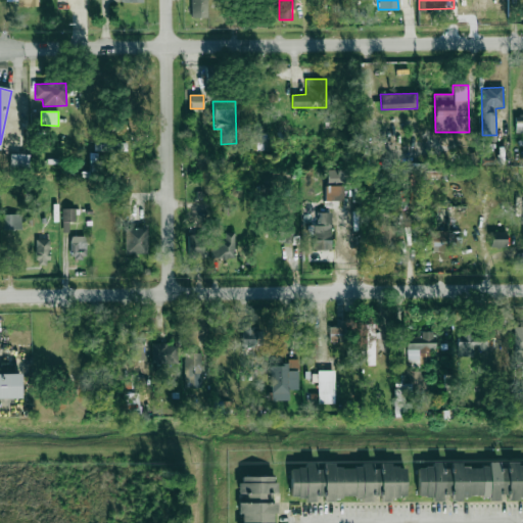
[(269,150),(270,133),(250,133),(250,150),(269,150)]
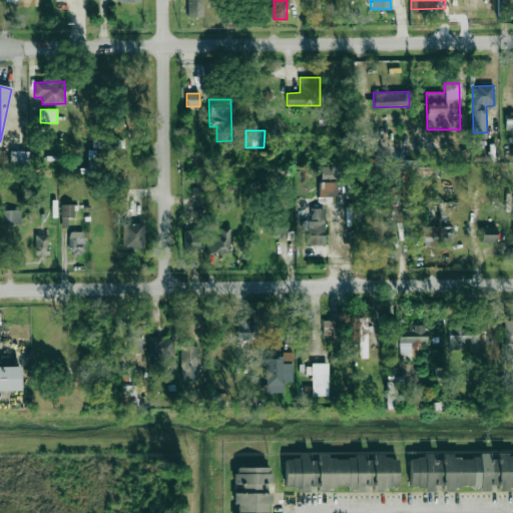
[(28,167),(28,151),(10,151),(10,166),(28,167)]
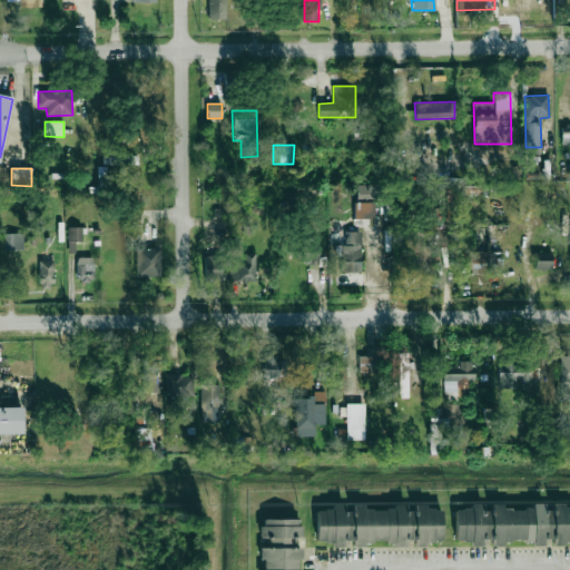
[(374,200),(374,185),(356,186),(356,200),(374,200)]
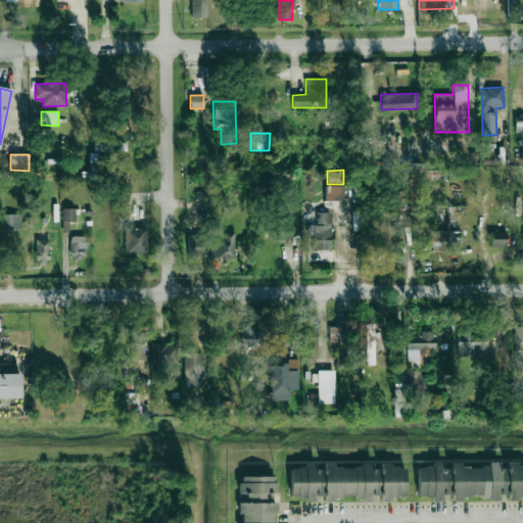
[(342,201),(342,185),(325,186),(325,201),(342,201)]
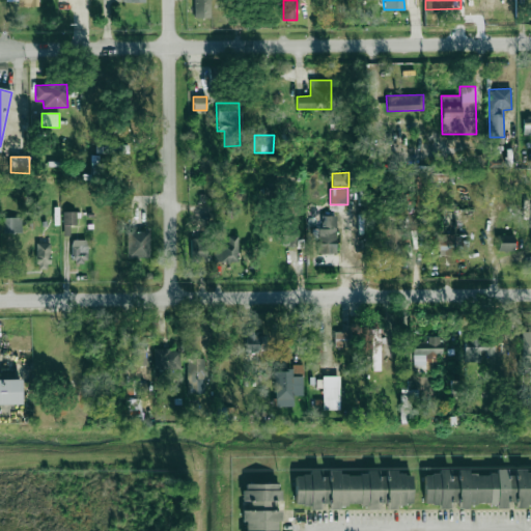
[(64,235),(71,235),(70,225),(76,225),(76,212),(63,212),(64,235)]
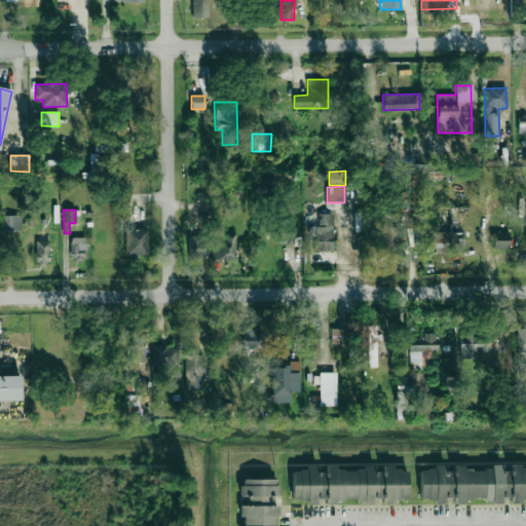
[(333,214),(318,214),(318,227),(313,227),(313,252),(333,252),(333,214)]
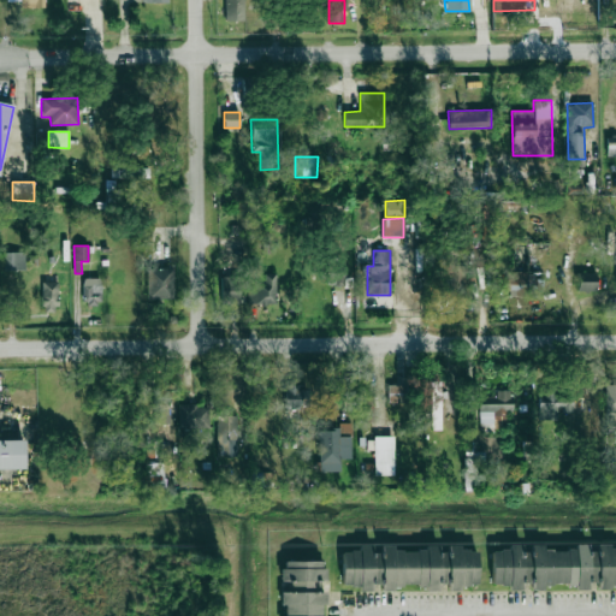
[(5,270),(25,270),(25,253),(5,253),(5,270)]
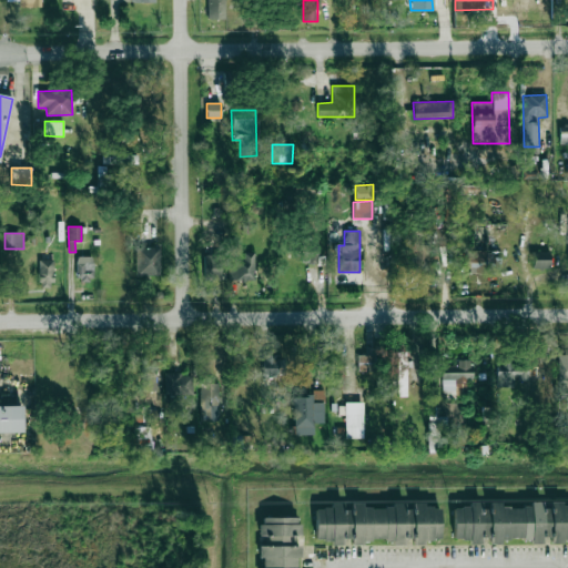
[(318,264),(318,245),(303,245),(303,264),(318,264)]
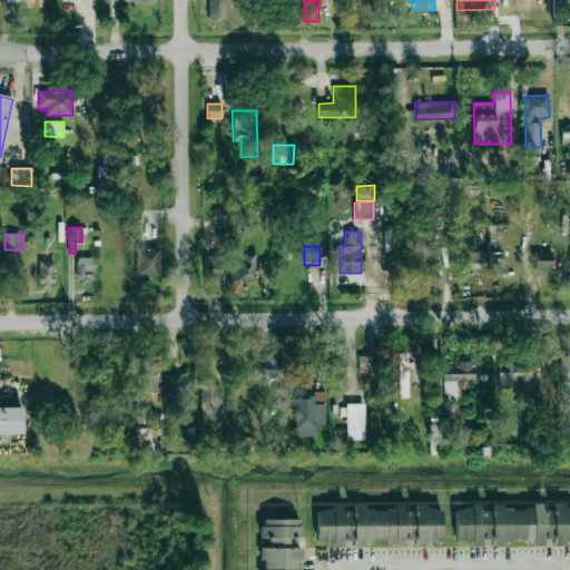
[(433,247),(413,247),(412,272),(432,272),(433,247)]
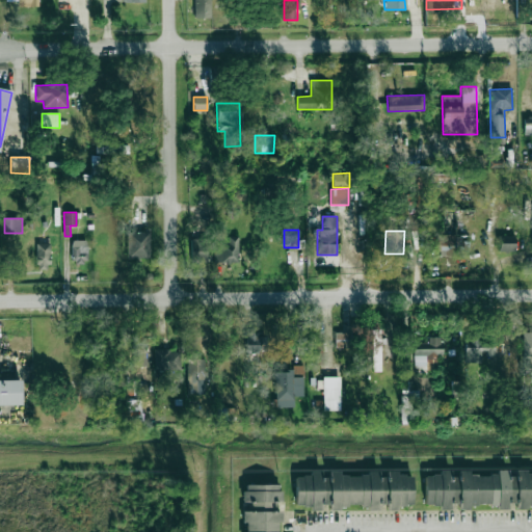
[(151,258),(150,232),(127,232),(127,258),(151,258)]
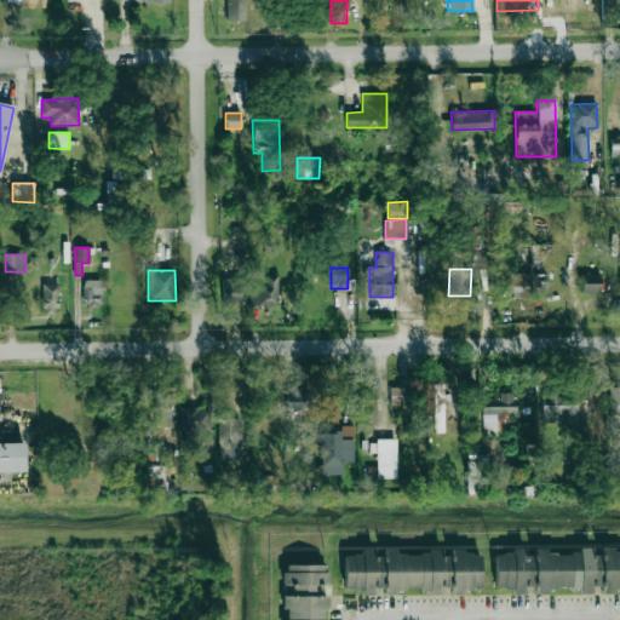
[(510,298),(545,299),(546,274),(510,274),(510,298)]
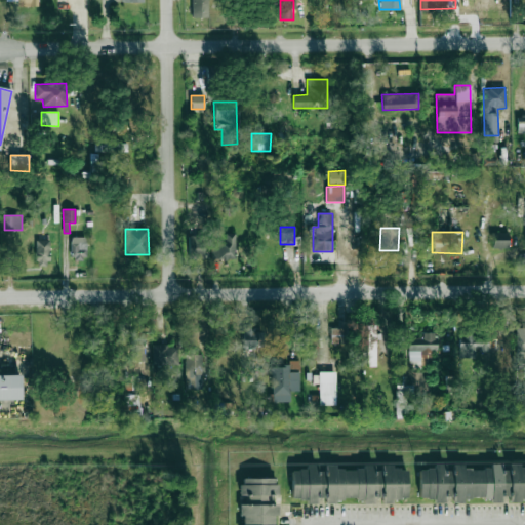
[(508,248),(508,232),(492,233),(492,248),(508,248)]
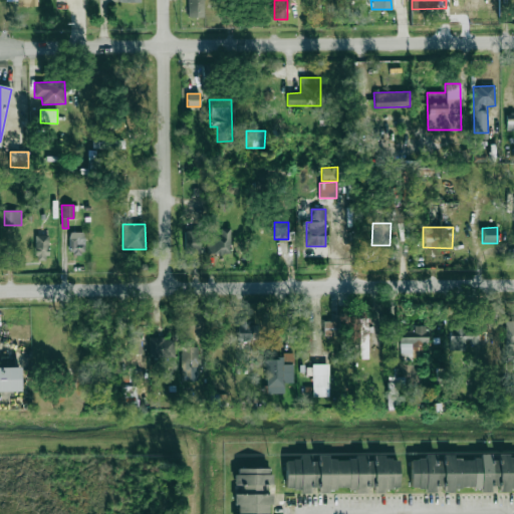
[(230,254),(231,229),(220,228),(220,232),(208,232),(207,254),(230,254)]
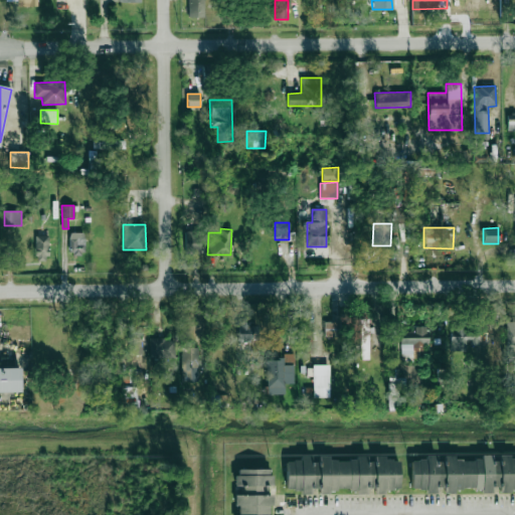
[(200,255),(201,230),(185,229),(184,254),(200,255)]
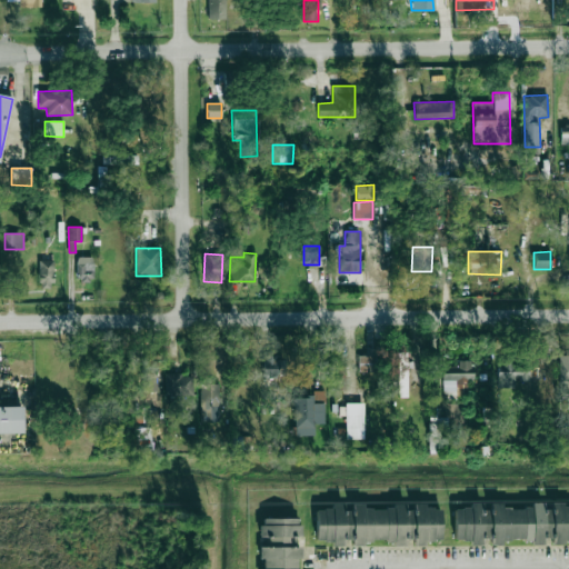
[(92,257),(77,258),(77,282),(92,282),(92,257)]
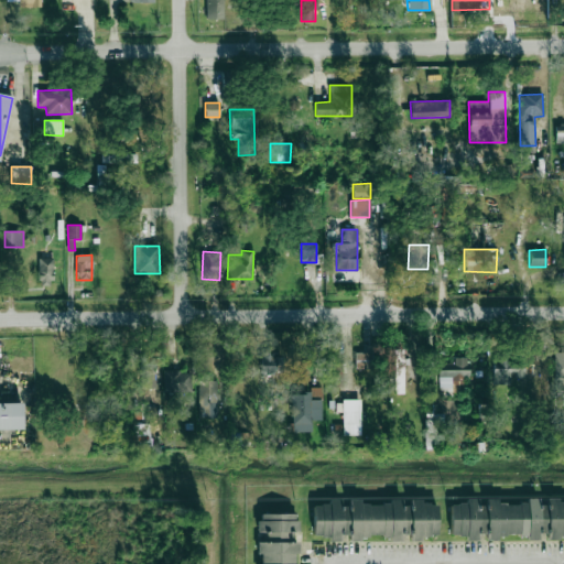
[(53,258),(39,258),(39,285),(52,286),(53,258)]
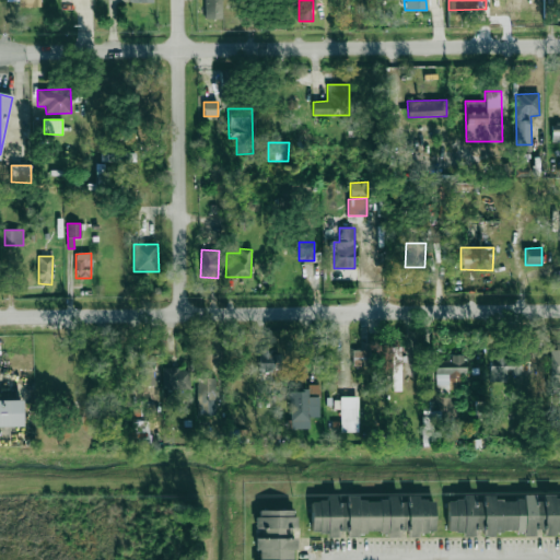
[(403,391),(401,356),(400,356),(400,347),(392,347),(392,391),(403,391)]
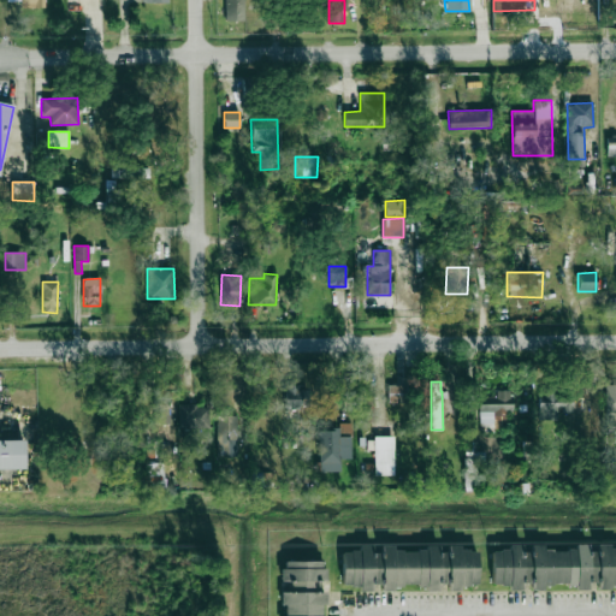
[(604,409),(615,409),(615,415),(615,414),(615,384),(605,384),(604,409)]
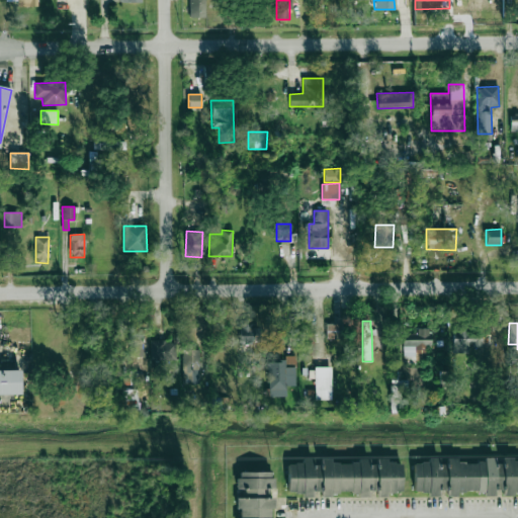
[(327,338),(340,338),(340,324),(326,324),(327,338)]
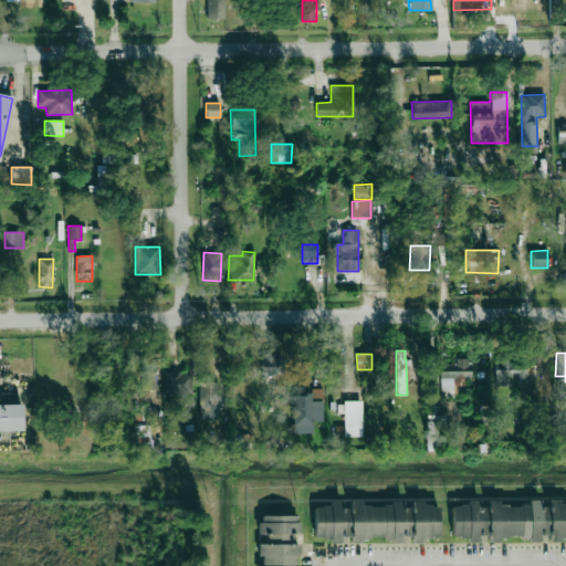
[(262,375),(281,376),(281,355),(262,355),(262,375)]
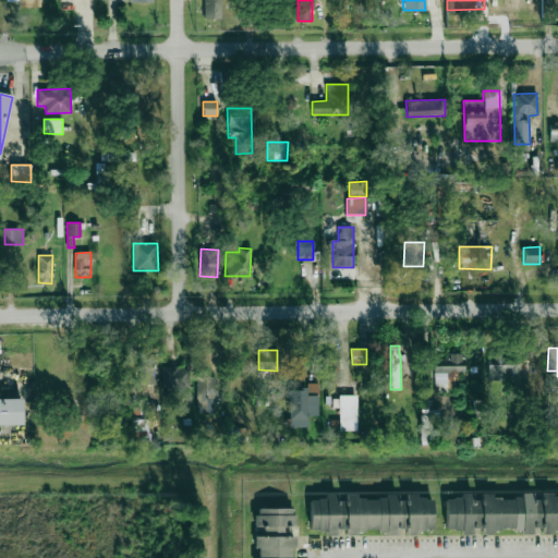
[(154,354),(138,354),(140,384),(154,384),(154,354)]
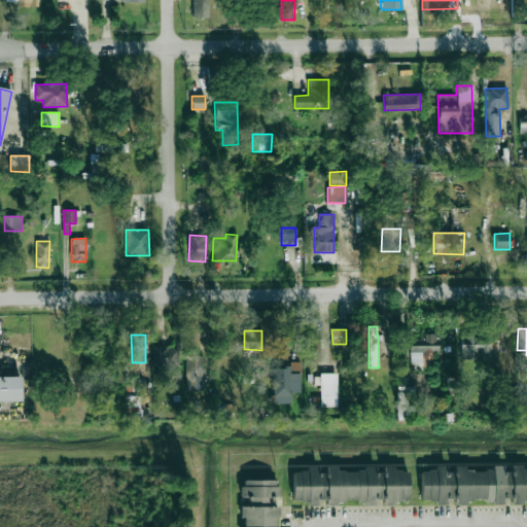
[(410,366),(435,367),(436,335),(423,335),(423,340),(410,340),(410,366)]
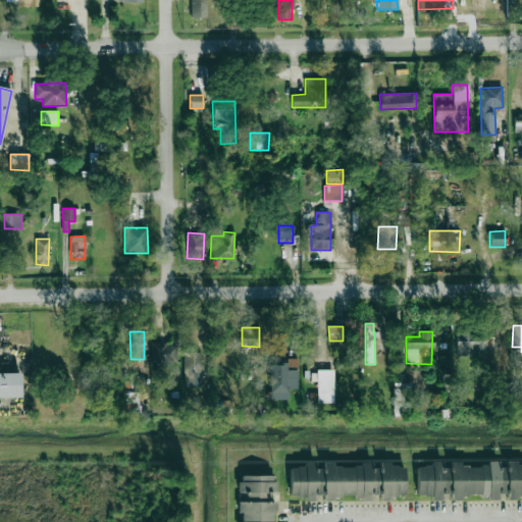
[(473,356),(473,350),(498,349),(498,334),(456,335),(457,356),(473,356)]
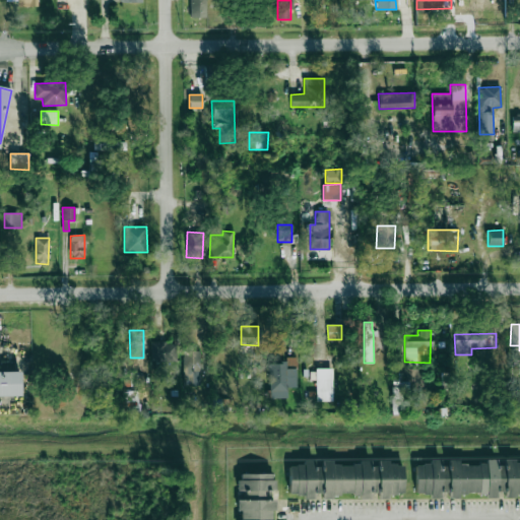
[(151,362),(177,362),(176,342),(150,342),(151,362)]
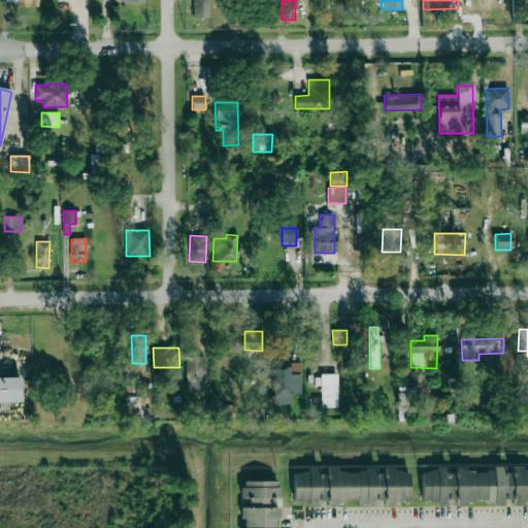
[(204,357),(186,357),(186,392),(204,392),(204,357)]
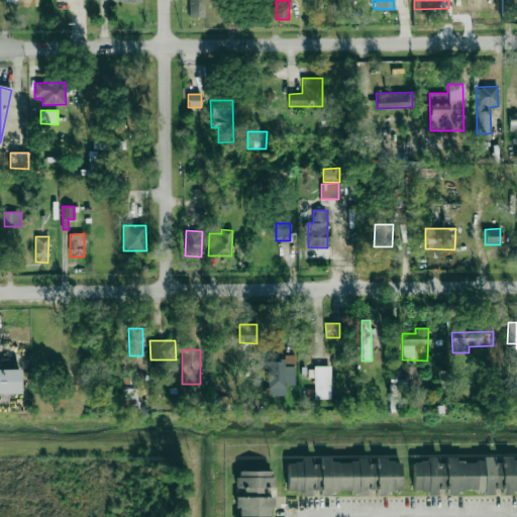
[(286,395),(285,386),(295,385),(294,367),(284,367),(284,360),(268,360),(268,396),(286,395)]
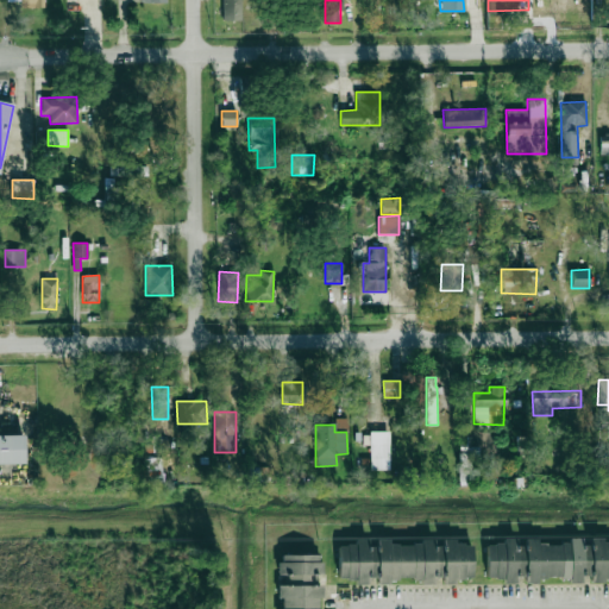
[(370,470),(389,470),(388,432),(369,432),(370,470)]
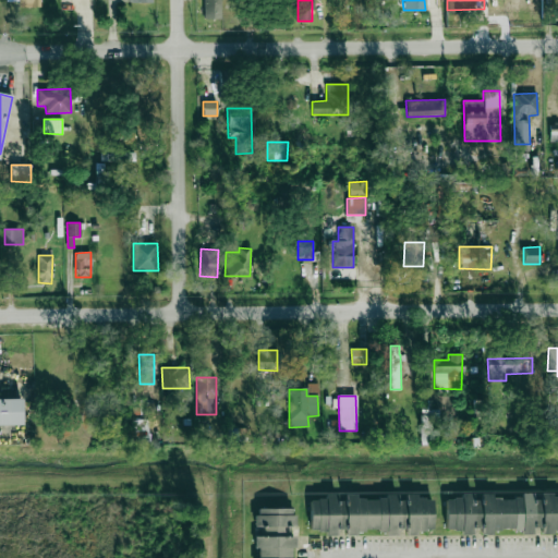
[(0,399),(20,399),(20,424),(0,424),(0,399)]
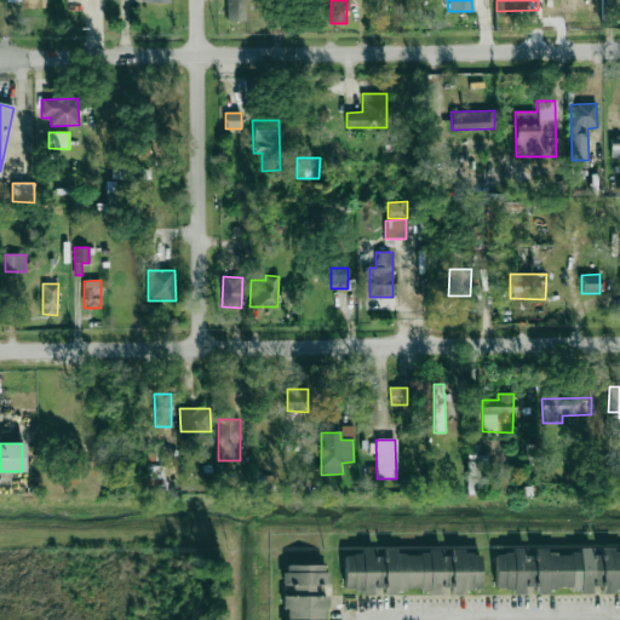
[(486,470),(487,460),(468,460),(466,489),(478,491),(480,470),(486,470)]
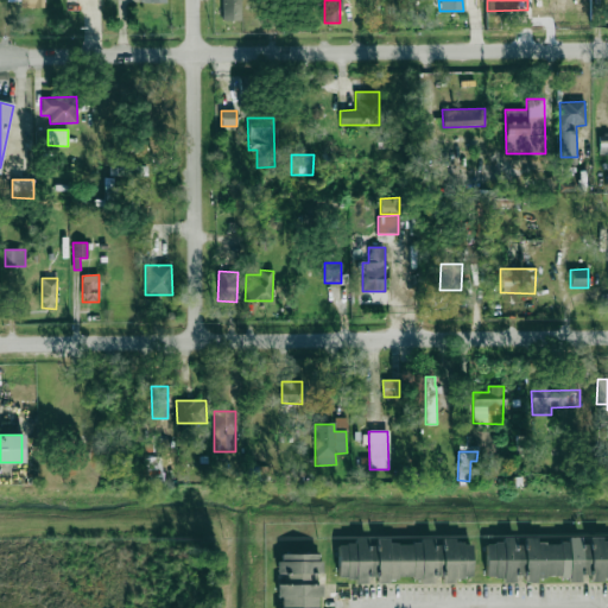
[(160,457),(143,458),(143,481),(162,481),(160,457)]
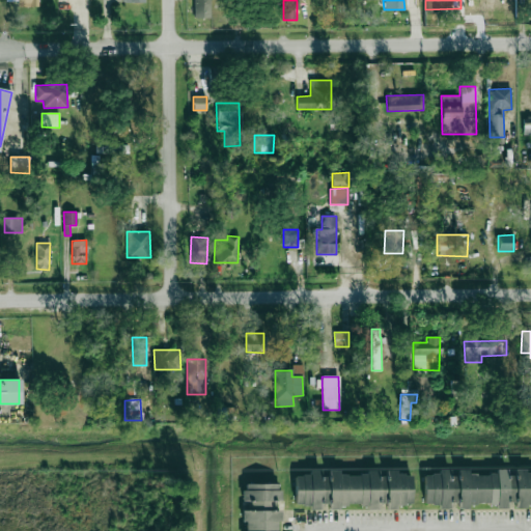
[(412,505),(411,475),(402,475),(402,470),(386,471),(350,473),(350,469),(308,471),(309,474),(294,475),(296,507),(320,506),(320,503),(328,503),(328,508),(378,506),(378,503),(388,503),(388,506),(412,505)]
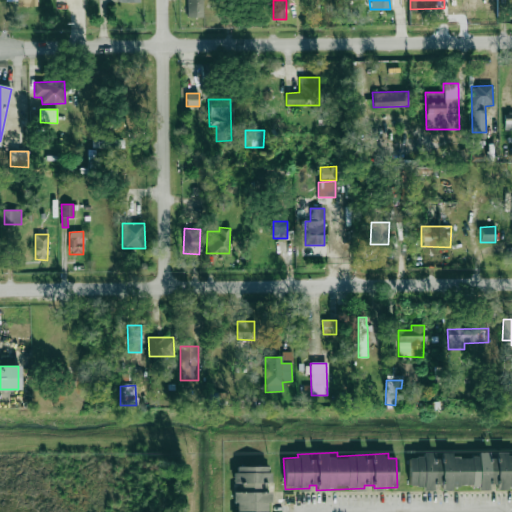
[(511,454),(451,456),(451,452),(441,453),(441,459),(431,459),(431,455),(408,455),(409,486),(422,486),(422,491),(432,490),(432,485),(442,484),(442,488),(487,487),(487,484),(497,484),(497,488),(511,487),(511,454)]
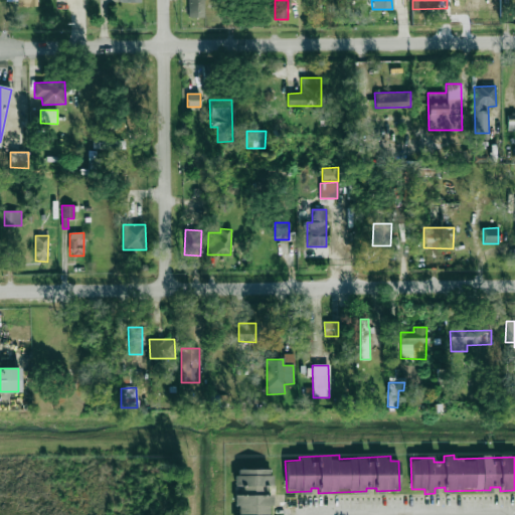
[(235,514),(271,514),(271,469),(235,469),(235,514)]
